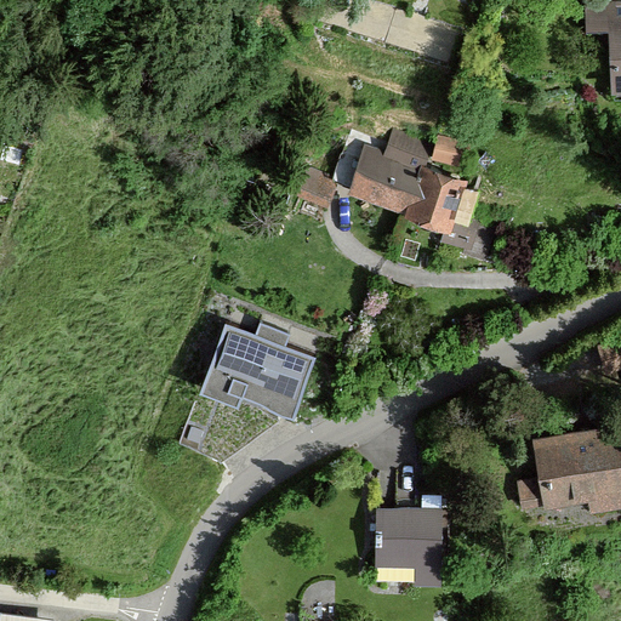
[(620,0),(585,3),(586,33),(609,33),(611,95),(620,93),(620,0)]
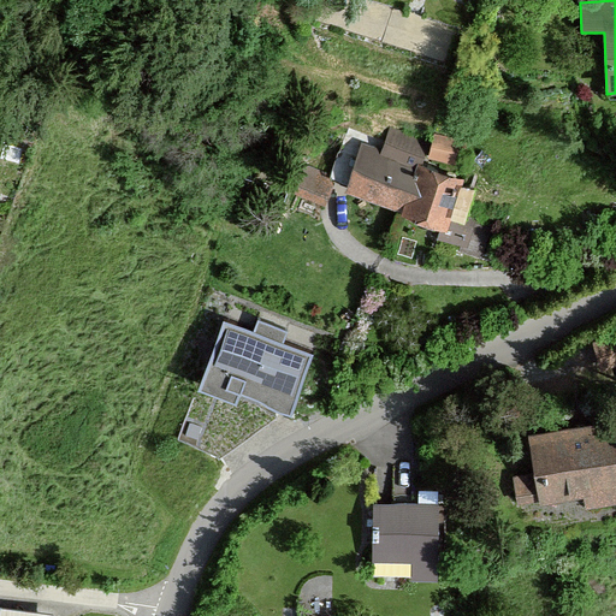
[(344,194),(402,214),(420,165),(422,165),(431,142),(390,128),(385,141),(348,128),(331,173),(302,164),(291,195),(325,207),(335,183),(347,188),(344,194)]
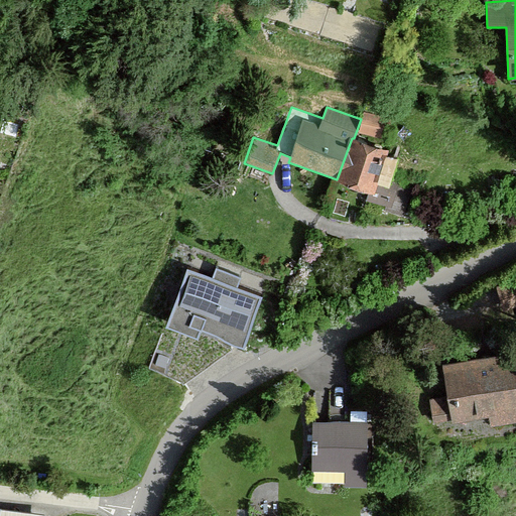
[(387,118),(364,112),(359,133),(382,138),(387,118)]
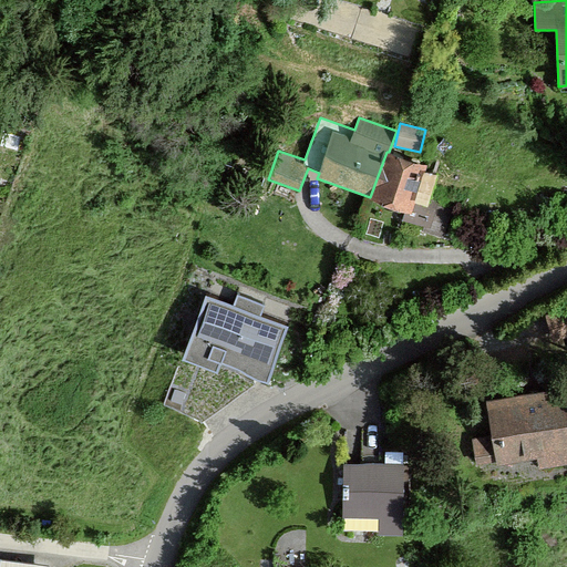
[(387,152),(370,197),(369,202),(405,214),(403,220),(429,229),(439,204),(429,200),(437,176),(425,172),(428,166),(389,152),(387,152)]
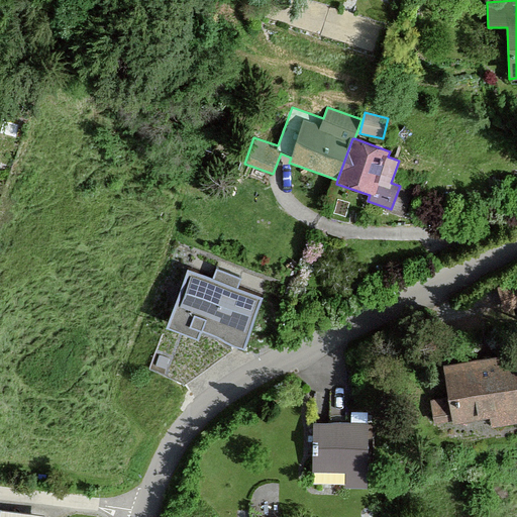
[(212,279),(187,270),(164,334),(162,333),(147,372),(185,385),(204,335),(244,350),(264,298),(238,289),(242,279),(216,269),(212,279)]
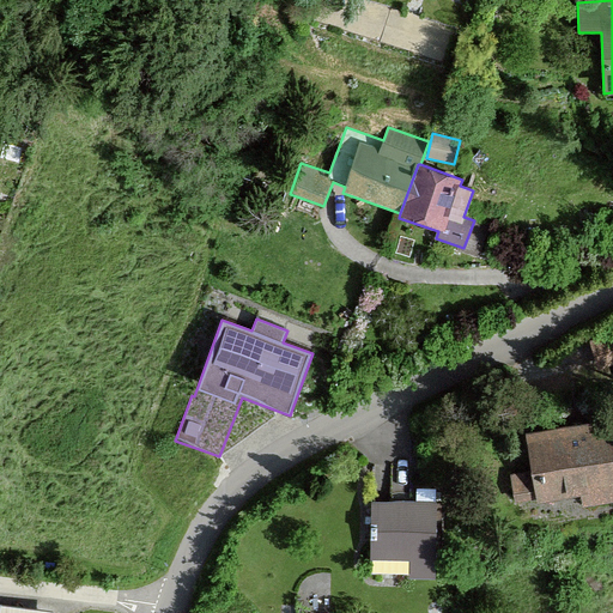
[(612,502),(612,422),(612,420),(526,435),(532,471),(510,474),(515,503),(536,499),(536,504),(581,497),(582,508),(612,502)]
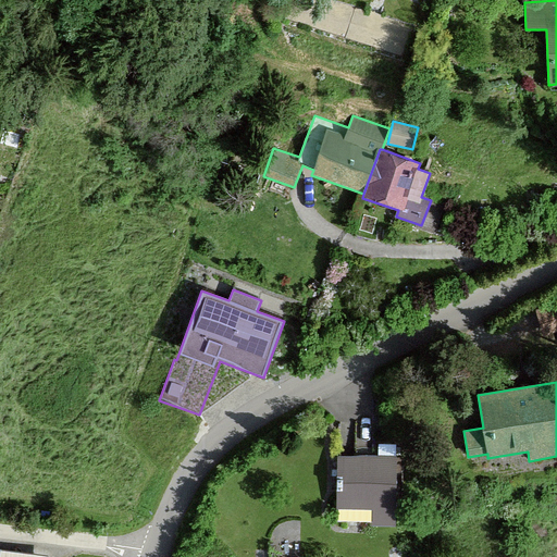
[(401,527),(403,457),(337,456),(337,521),(372,522),(372,527),(401,527)]
